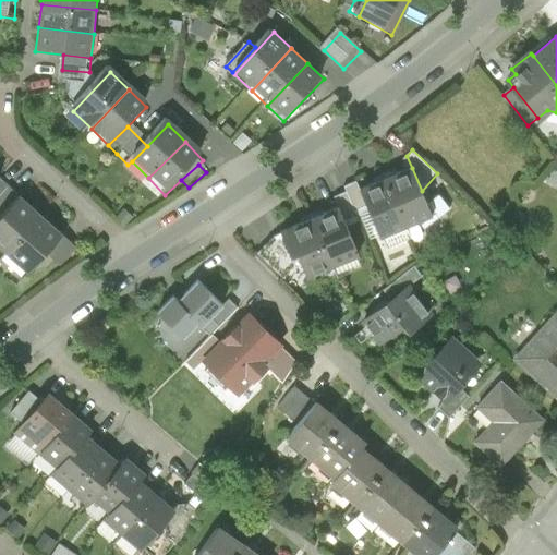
[(386,178),(408,228),(433,217),(422,191),(412,168),(386,178)]
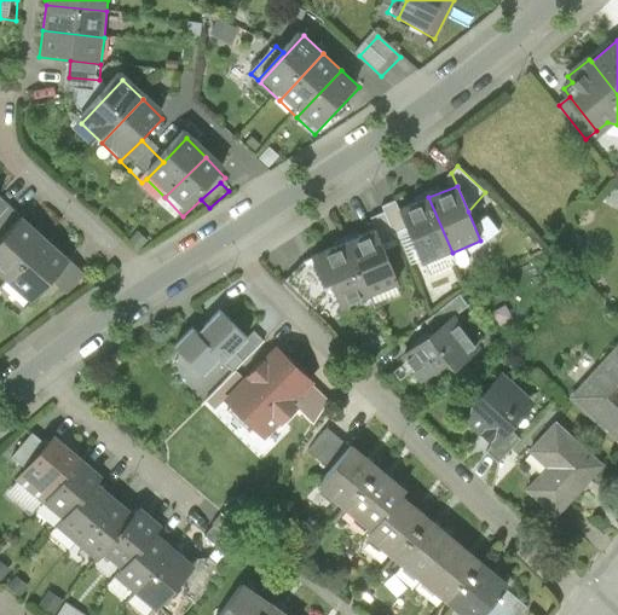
[(0,233),(3,236),(21,215),(0,196),(0,233)]
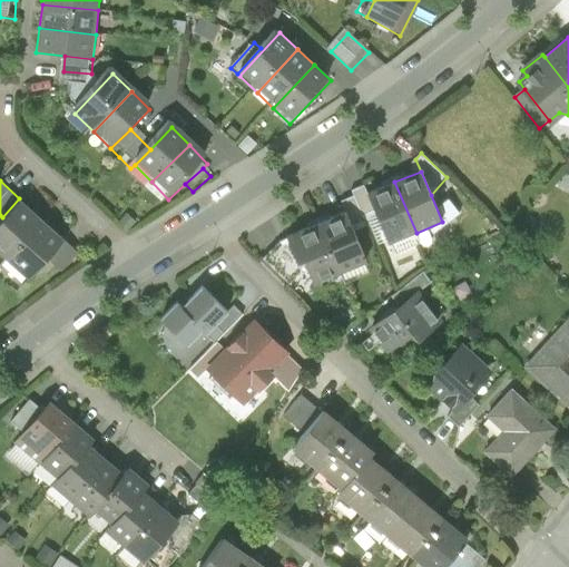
[(376,216),(389,244),(417,233),(394,182),(368,194),(376,216)]
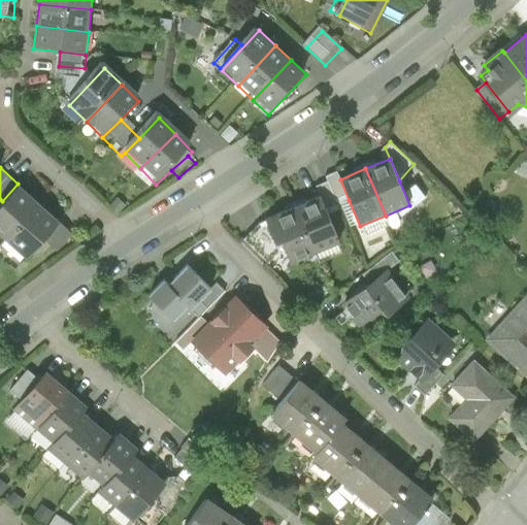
[(349,200),(340,179),(337,172),(327,176),(329,182),(338,204),(349,200)]
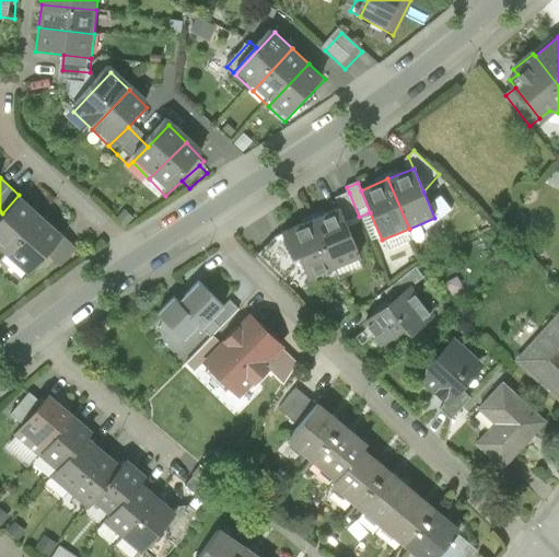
[(337,197),(340,205),(350,229),(361,224),(359,217),(349,193),(337,197)]
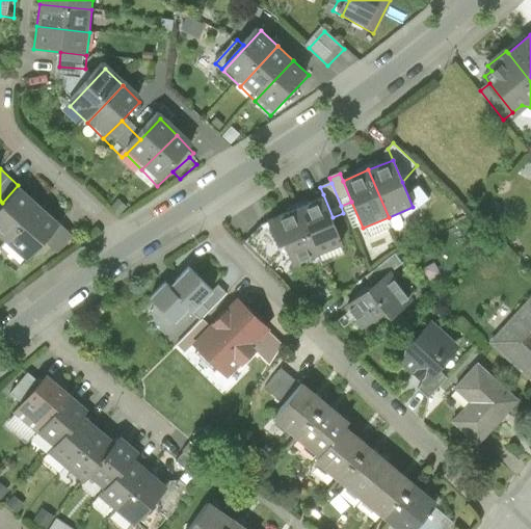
[(2,203),(0,204),(0,236),(6,242),(40,206),(18,185),(2,203)]
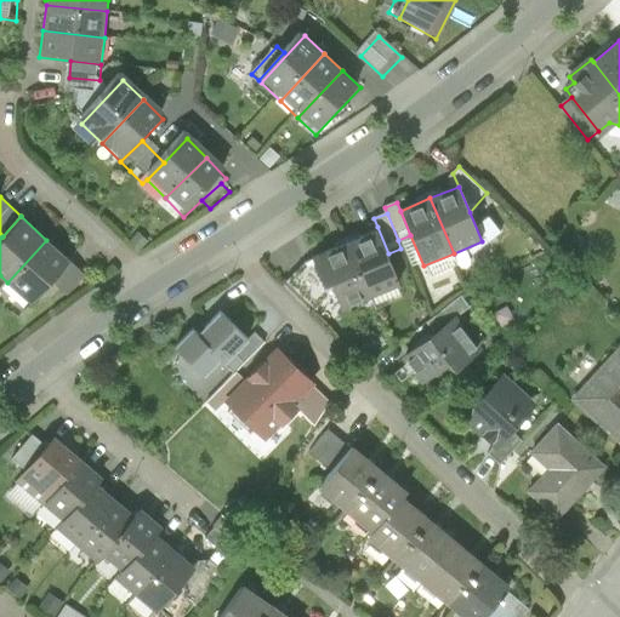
[(347,238),(373,300),(400,287),(388,253),(377,227),(347,238)]
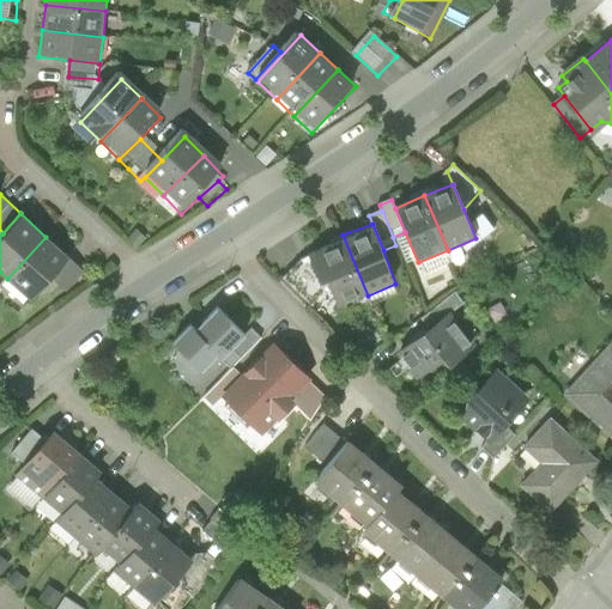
[(343,235),(308,248),(309,253),(325,292),(331,290),(338,308),(368,296),(343,235)]
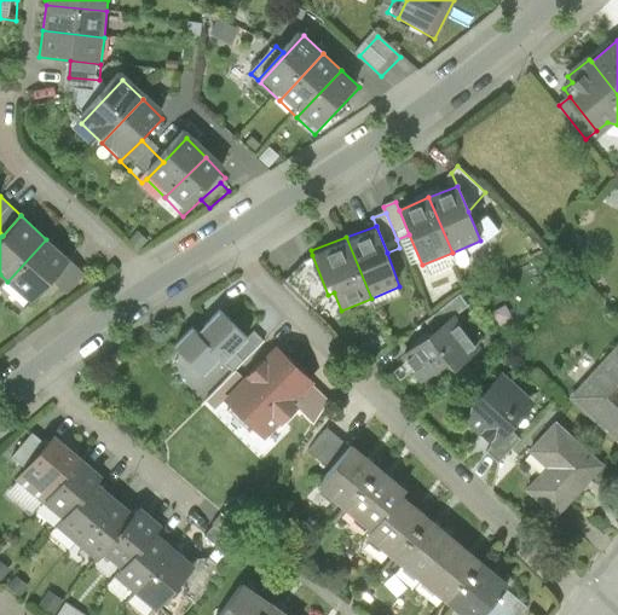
[(46,239),(7,282),(30,302),(51,279),(69,260),(46,239)]
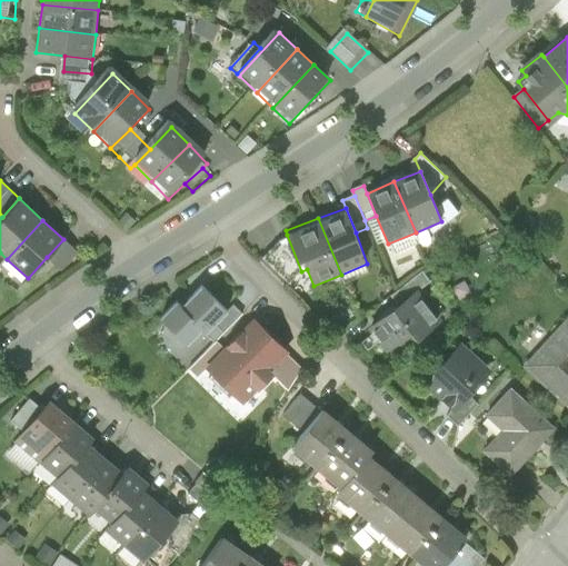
[(301,271),(287,235),(263,258),(290,284),(301,271)]
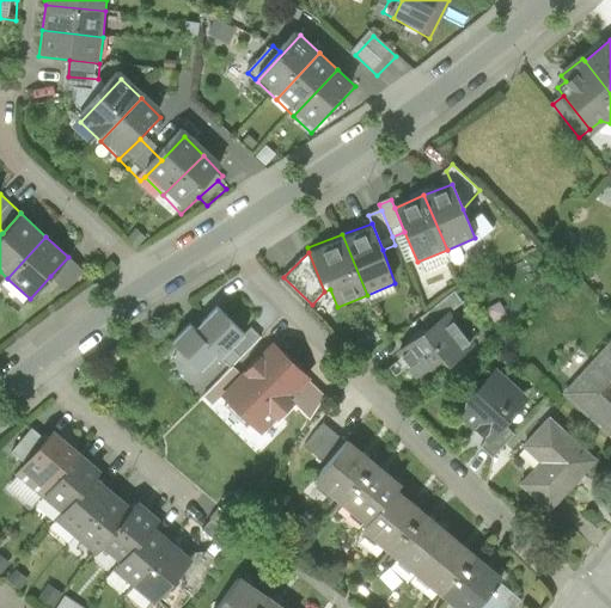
[(68,257),(50,276),(67,292),(85,272),(68,257)]
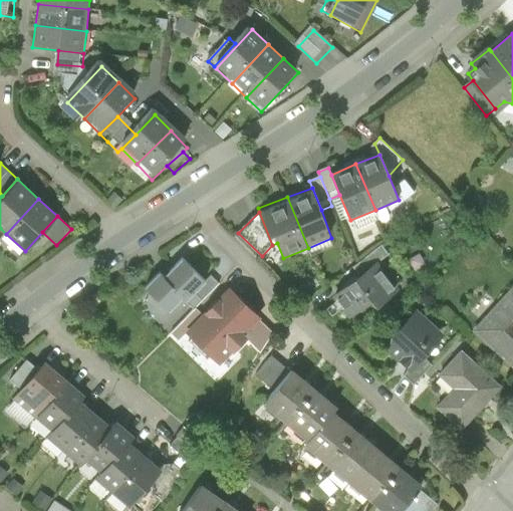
[(353,268),(359,276),(377,262),(388,254),(381,247),(353,268)]
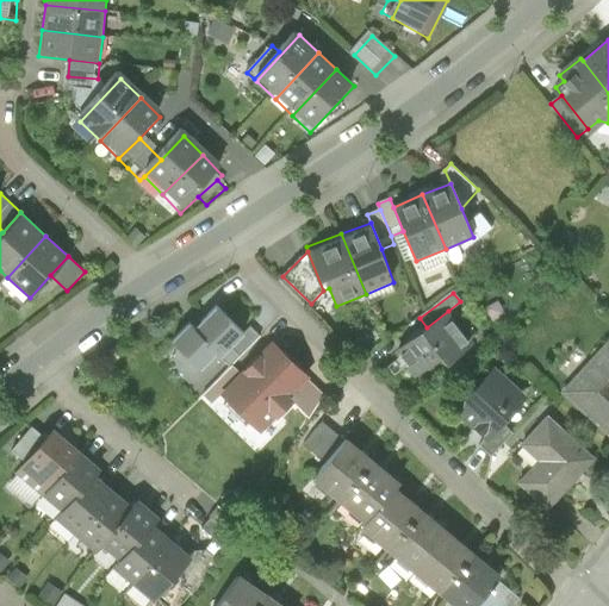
[(244,335),(217,308),(196,331),(191,326),(173,344),(200,373),(217,356),(221,360),(244,335)]
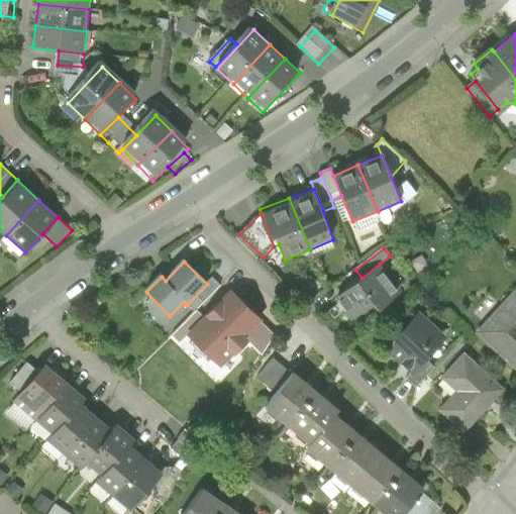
[(362,278),(336,297),(353,319),(373,304),(377,310),(402,291),(380,264),(362,278)]
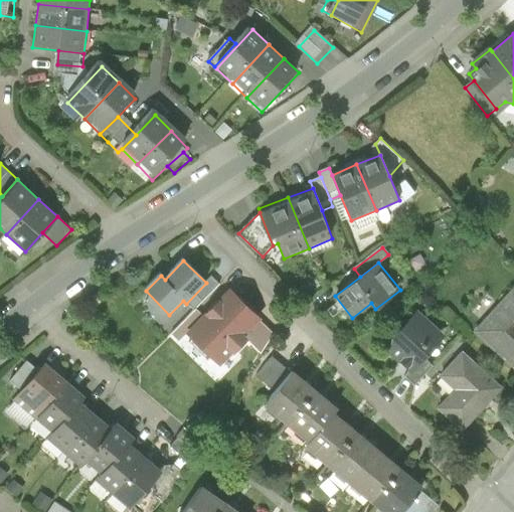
[(219,287),(211,278),(206,283),(186,304),(194,313),(219,287)]
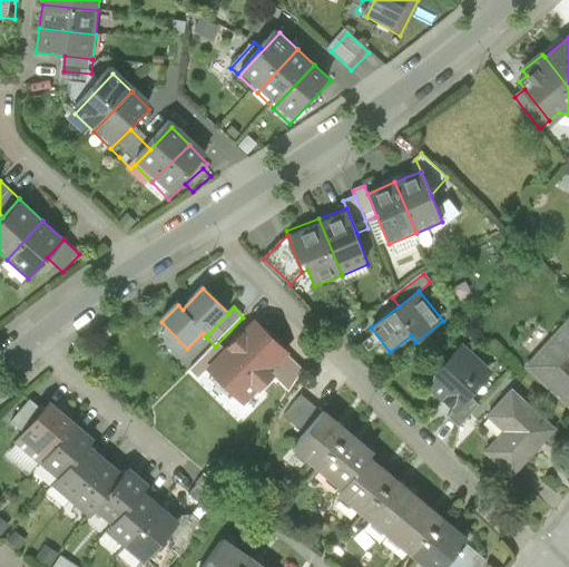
[(568,318),(525,368),(568,407),(568,318)]
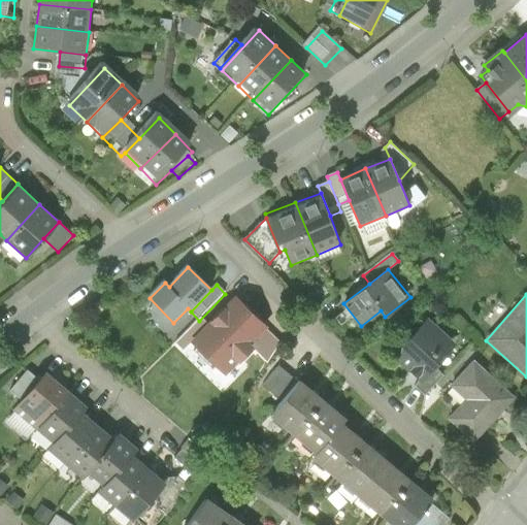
[(246,310),(236,300),(194,343),(226,374),(239,361),(240,361),(252,350),(249,346),(265,329),(255,319),(256,317),(248,308),(246,310)]
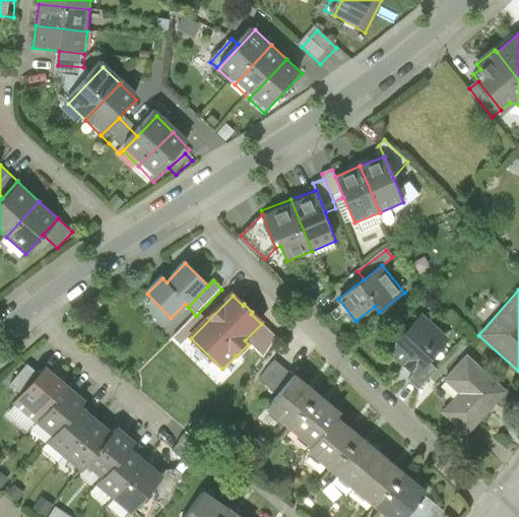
[(393,358),(414,375),(428,361),(450,339),(422,312),(397,336),(393,358)]
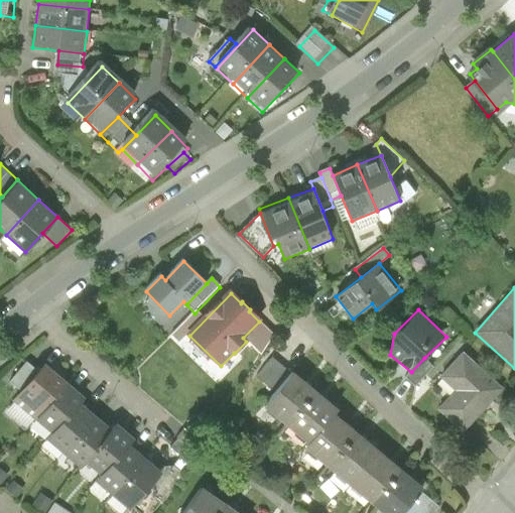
[(506,388),(465,351),(441,376),(456,390),(438,408),(465,432),(506,388)]
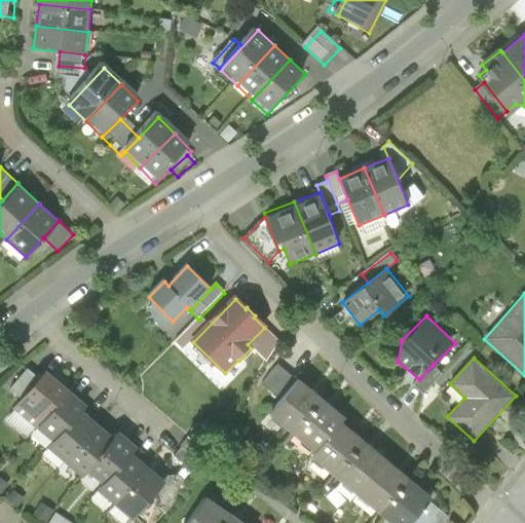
[(433,365),(419,379),(413,385),(423,395),(443,375),(433,365)]
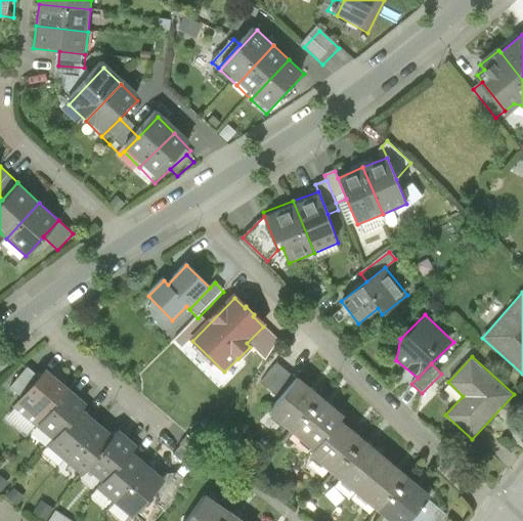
[(261,383),(278,397),(294,379),(277,364),(261,383)]
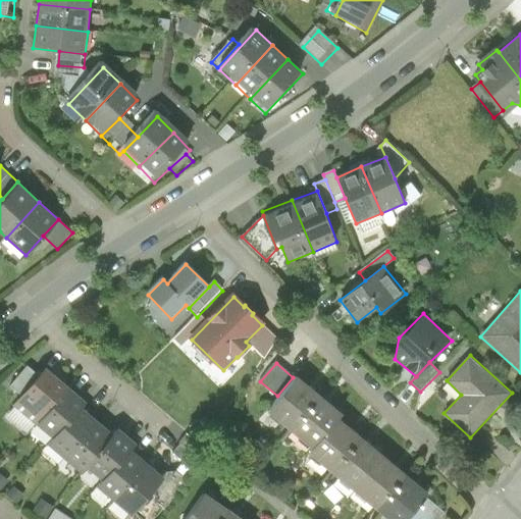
[(69,385),(47,365),(38,375),(20,396),(12,405),(35,424),(37,422),(69,385)]
